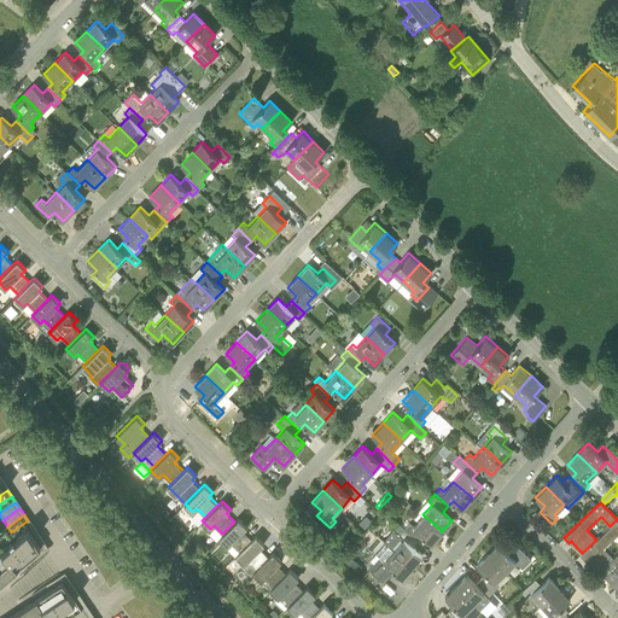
[(432,543),(442,531),(423,514),(414,525),(409,523),(404,529),(418,541),(423,535),(432,543)]
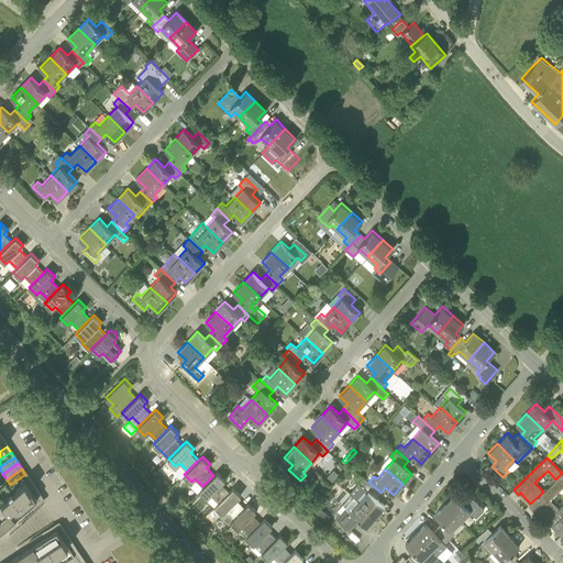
[(218,503),(229,490),(221,483),(225,479),(218,472),(213,475),(202,486),(199,489),(207,497),(210,494),(218,503)]
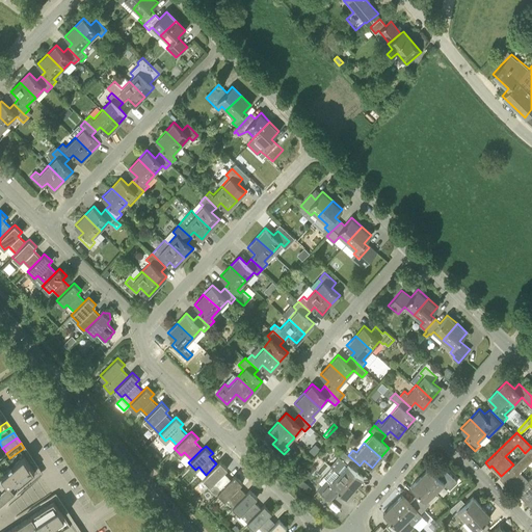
[(515,491),(528,479),(520,471),(531,459),(531,448),(531,447),(525,453),(513,464),(501,476),(500,477),(504,482),(506,481),(515,491)]
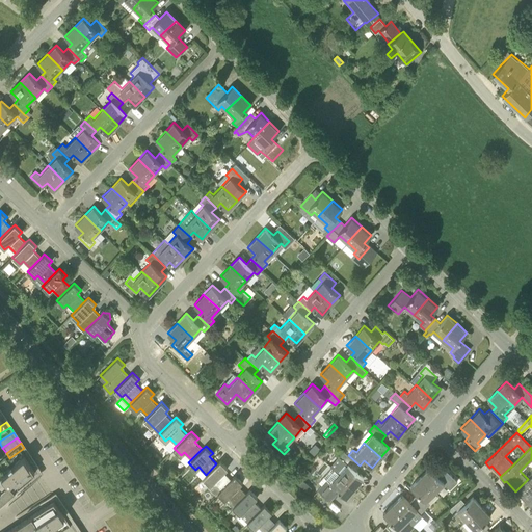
[(24,448),(9,458),(12,463),(27,453),(24,448)]
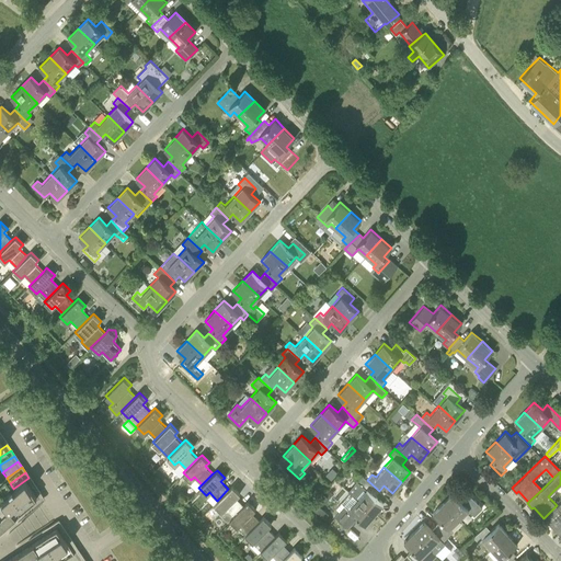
[(31,503),(36,497),(25,480),(16,488),(10,494),(3,500),(16,516),(23,510),(31,503)]
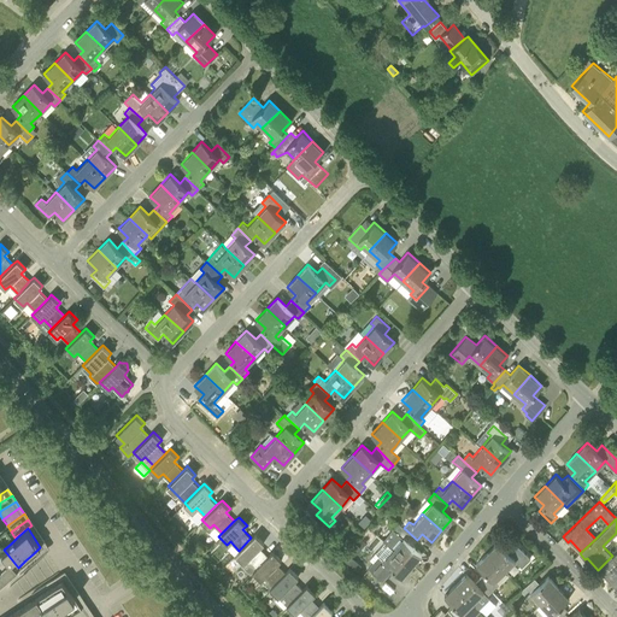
[(393,548),(412,565),(422,553),(412,545),(417,540),(404,528),(398,534),(401,538),(393,548)]
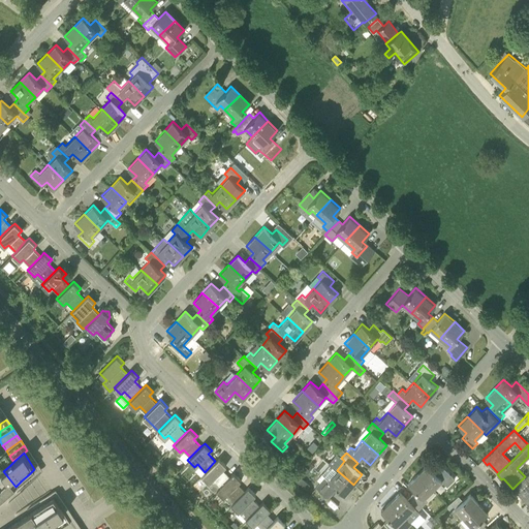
[(219,487),(230,476),(222,468),(226,465),(219,458),(215,461),(205,472),(201,474),(209,483),(212,478),(219,487)]
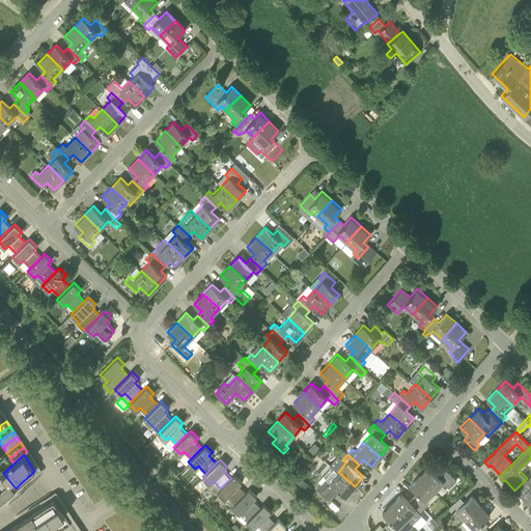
[(443,482),(446,485),(452,480),(441,469),(437,474),(428,466),(419,475),(435,491),(443,482)]
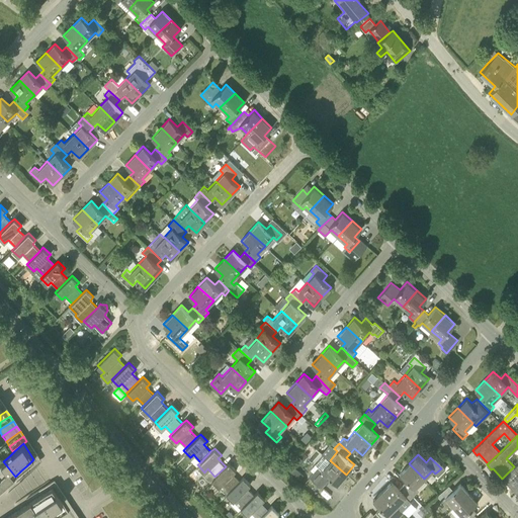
[(337,484),(346,475),(330,460),(322,469),(319,466),(314,472),(325,482),(330,477),(337,484)]
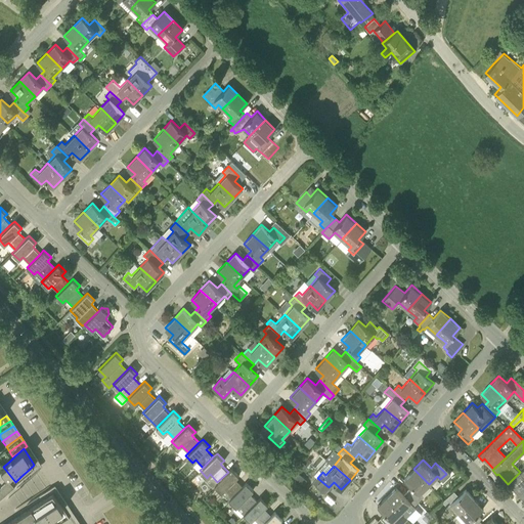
[(0,481),(7,489),(15,482),(3,467),(0,469),(0,481)]
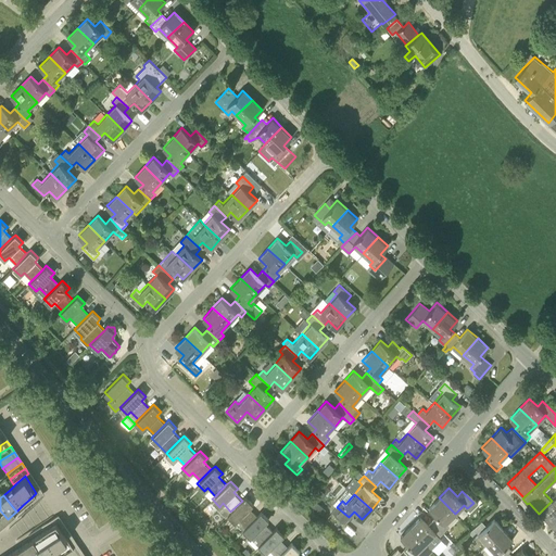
[(247,527),(257,516),(250,508),(253,504),(245,496),(242,501),(230,512),(227,515),(235,522),(239,518),(247,527)]
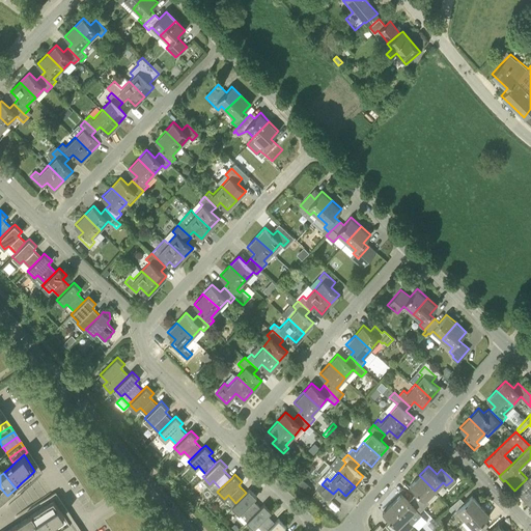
[(529,505),(530,503),(530,474),(527,478),(514,491),(513,492),(518,497),(520,495),(529,505)]
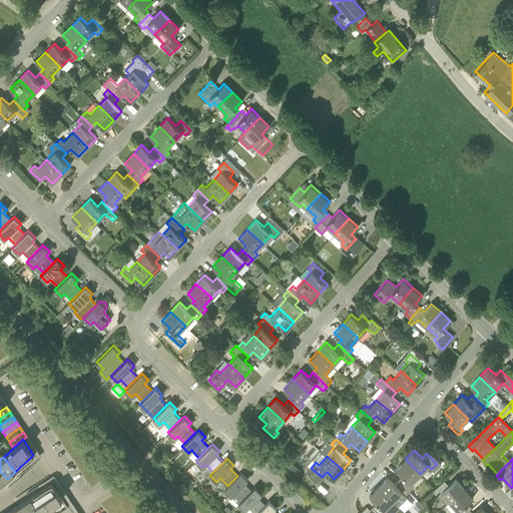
[(399,480),(410,490),(415,486),(412,483),(420,474),(405,459),(396,468),(404,476),(399,480)]
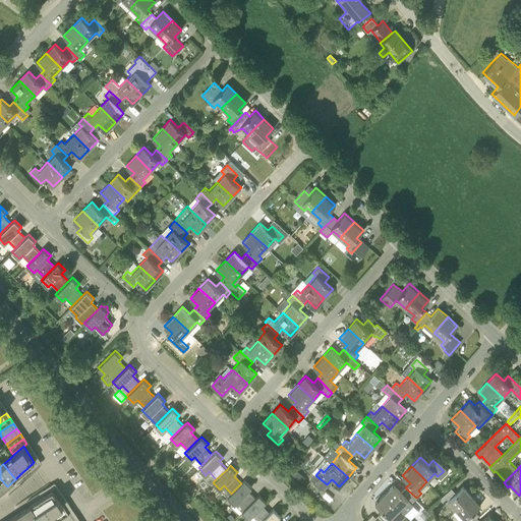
[(245,508),(255,498),(248,490),(251,486),(244,479),(241,483),(231,494),(227,497),(234,504),(238,500),(245,508)]
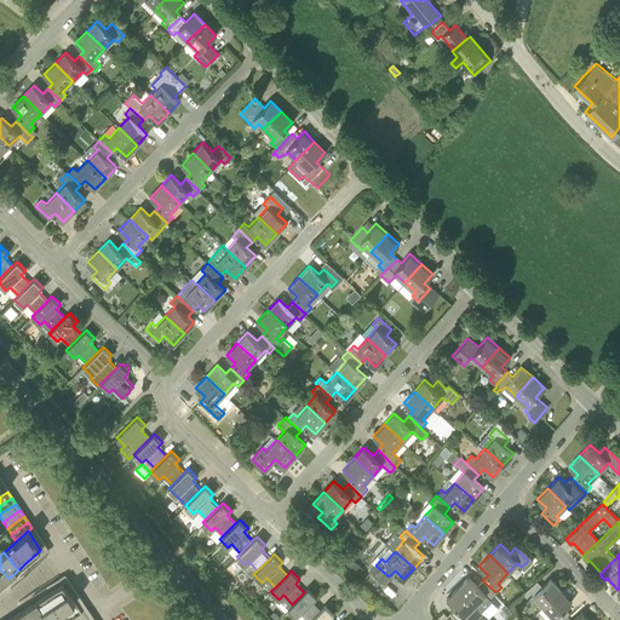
[(489,598),(495,592),(482,580),(477,585),(469,577),(458,587),(475,606),(486,595),(489,598)]
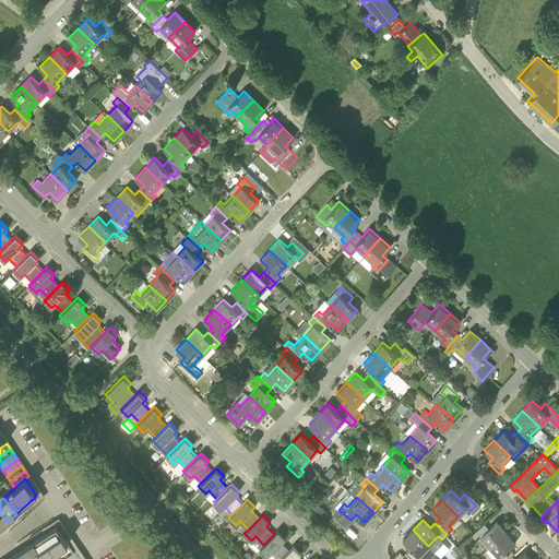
[(480,537),(489,547),(507,532),(497,521),(488,528),(484,524),(472,534),(477,540),(480,537)]
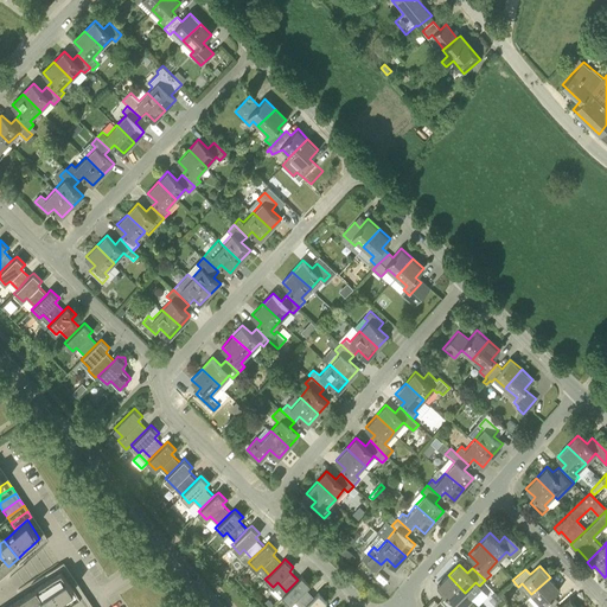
[(66,594),(74,589),(62,572),(55,576),(49,580),(45,582),(37,588),(49,606),(58,600),(66,594)]
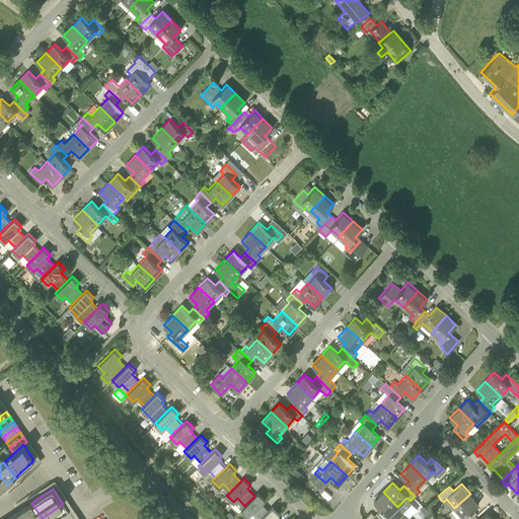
[(257,518),(258,518),(269,510),(262,503),(266,499),(258,492),(254,496),(244,506),(241,509),(248,516),(251,512),(257,518)]
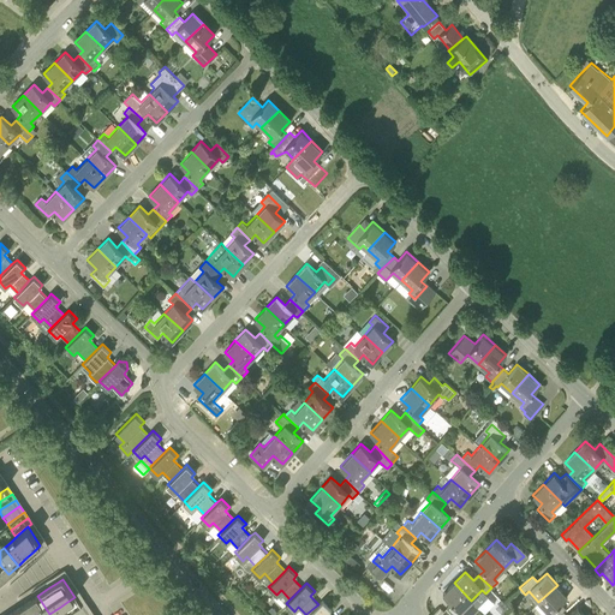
[(453,614),(463,614),(465,614),(461,610),(471,601),(454,583),(443,592),(452,602),(446,607),(453,614)]
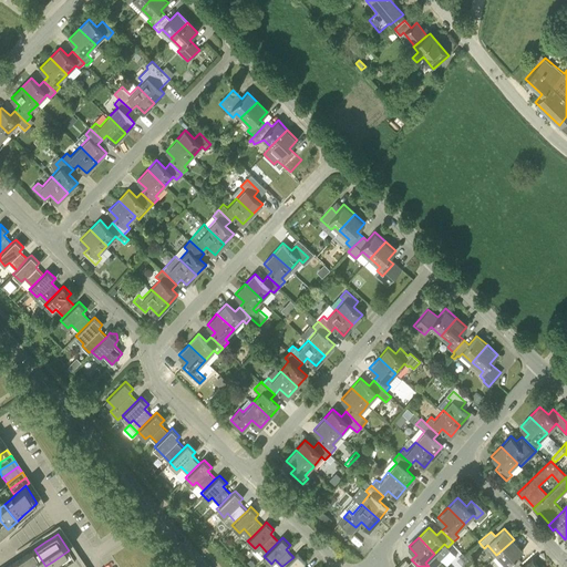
[(513,566),(519,563),(522,560),(517,555),(523,549),(514,539),(496,555),(505,565),(502,566),(513,566)]
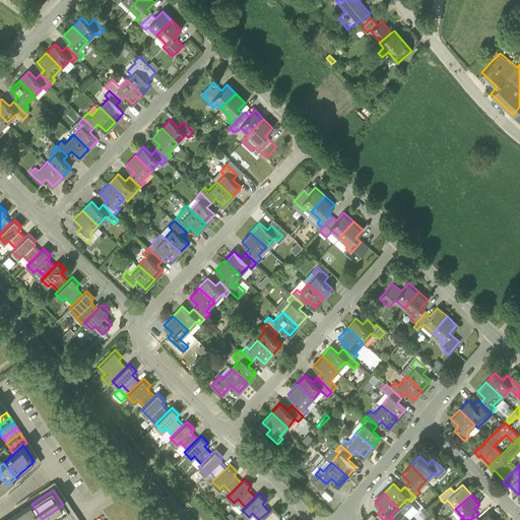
[(66,503),(52,512),(55,517),(69,508),(66,503)]
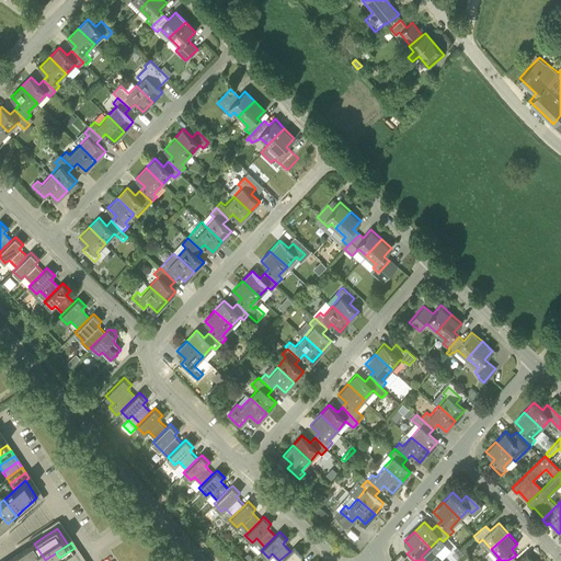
[(31,560),(44,560),(45,560),(34,544),(24,550),(31,560)]
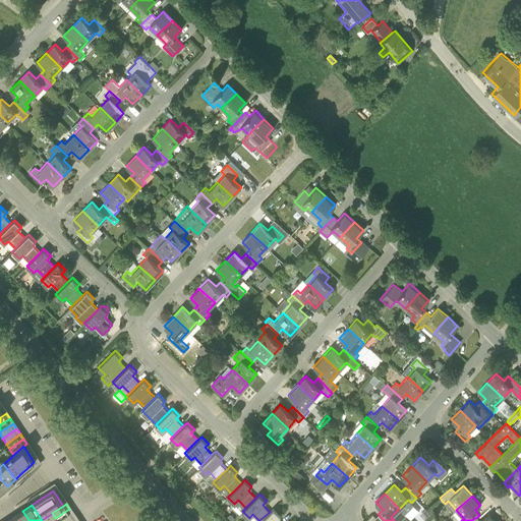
[(279,520),(277,519),(281,515),(274,508),(270,512),(259,520),(279,520)]
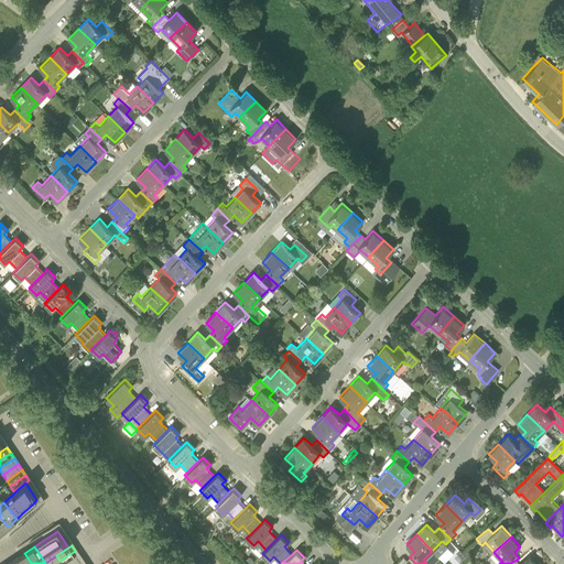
[(75,551),(60,561),(62,563),(67,563),(79,556),(75,551)]
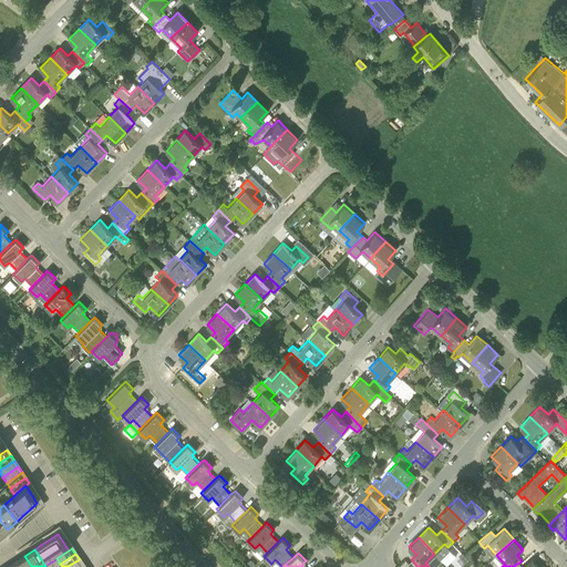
[(17,566),(31,566),(24,556),(13,563),(17,566)]
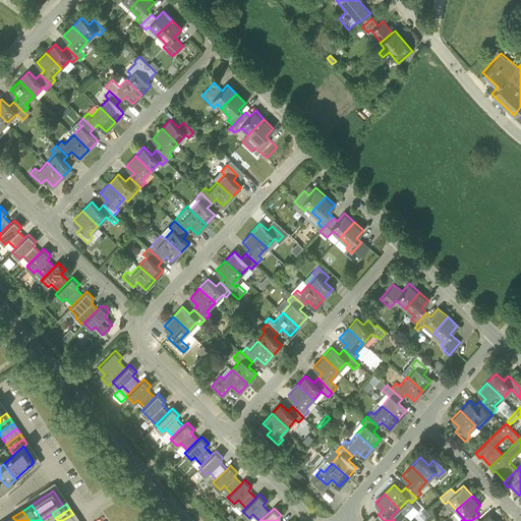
All buildings are outlined.
